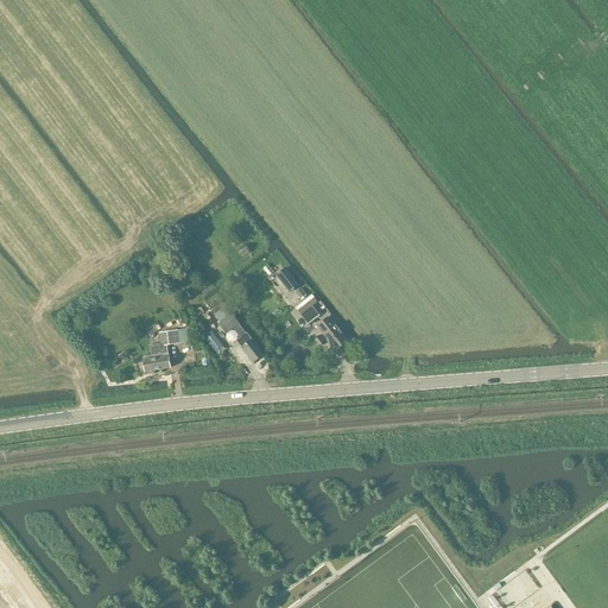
[(245,246),(239,251),(244,257),(249,253),(245,246)]
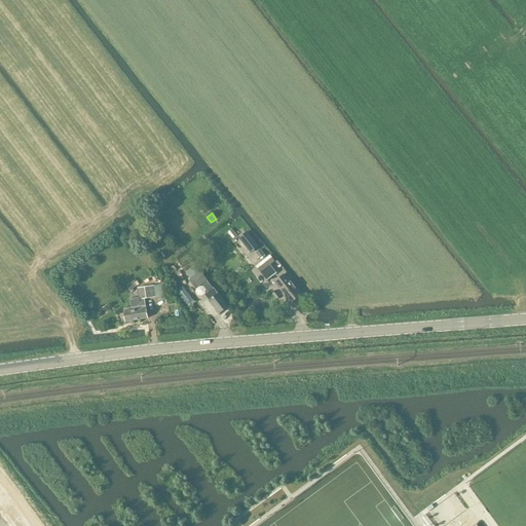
[(251,254),(259,248),(247,232),(239,238),(251,254)]
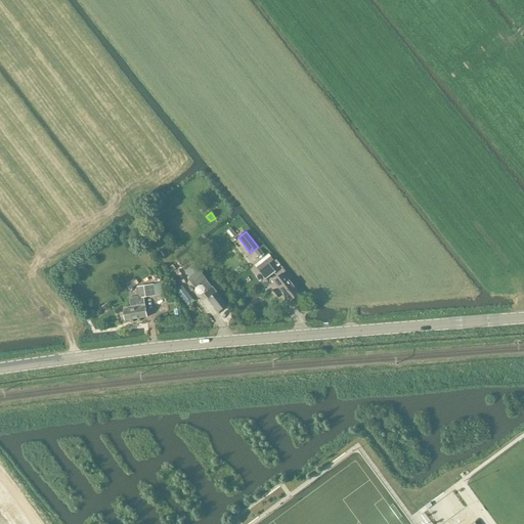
[(268,255),(255,266),(266,279),(275,272),(269,264),(273,260),(268,255)]
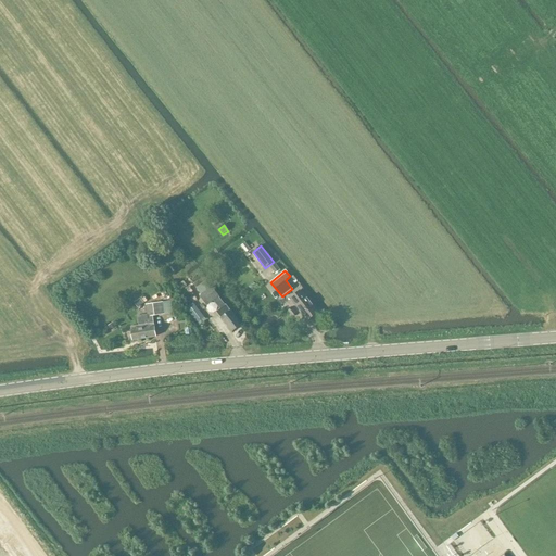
[(212,287),(203,276),(193,282),(201,294),(200,295),(206,305),(213,300),(219,308),(216,312),(231,332),(241,325),(226,304),(225,305),(218,297),(219,297),(212,287)]
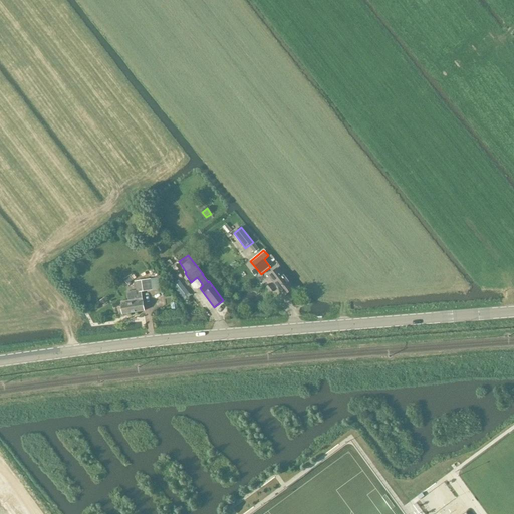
[(170,261),(160,267),(166,277),(170,274),(166,269),(172,264),(170,261)]
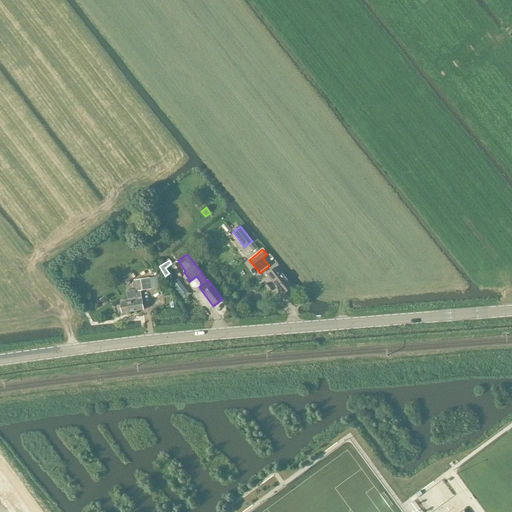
[(273,282),(283,295),(293,288),(282,274),(281,275),(276,268),(269,273),(275,281),(273,282)]
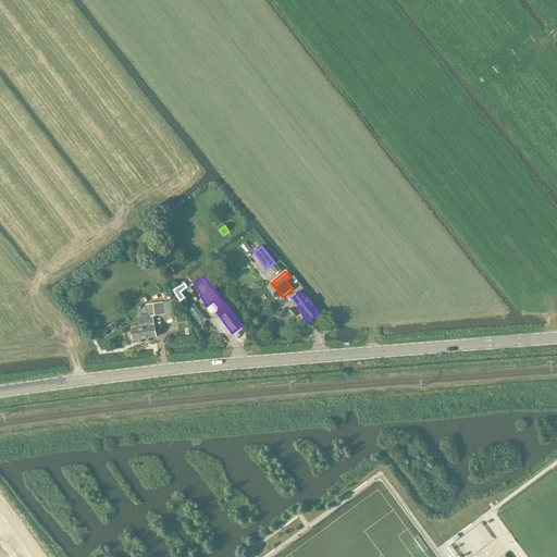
[(133,341),(156,336),(152,316),(164,314),(162,302),(148,305),(150,317),(137,319),(138,325),(131,327),(133,341)]
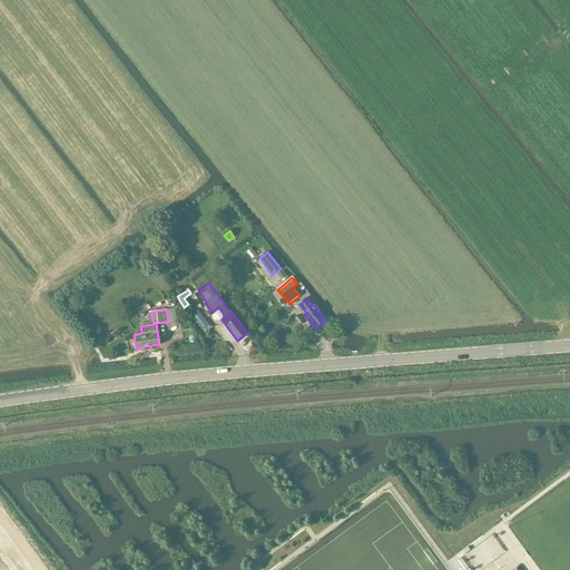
[(199,310),(192,315),(205,332),(212,326),(199,310)]
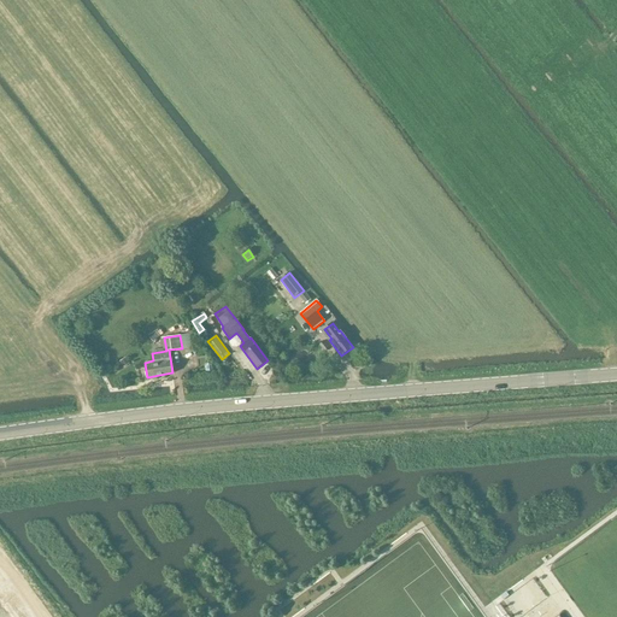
[(509,616),(498,601),(491,607),(497,616),(509,616)]
